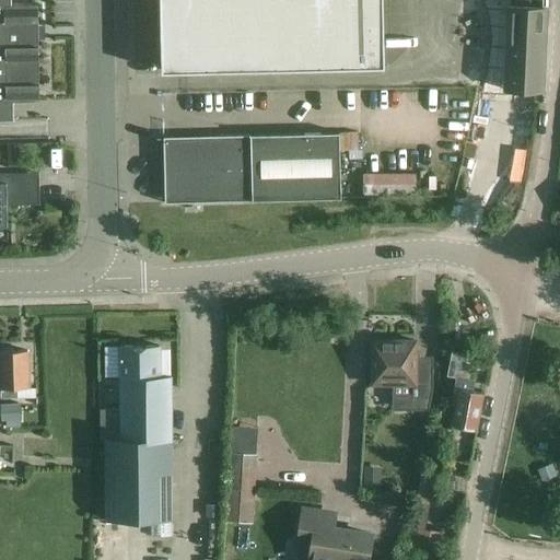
[(0,0),(0,119),(13,119),(13,101),(7,101),(4,14),(12,14),(19,13),(19,6),(11,6),(4,6),(4,4),(12,3),(11,0),(0,0)]
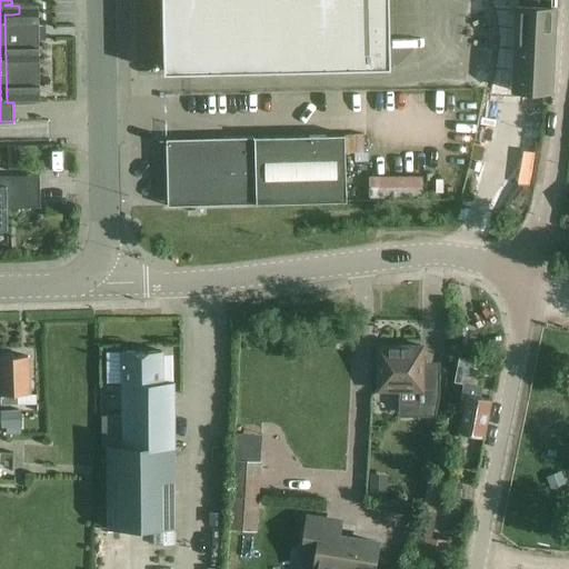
[(162,0),(165,72),(390,68),(388,0),(162,0)]
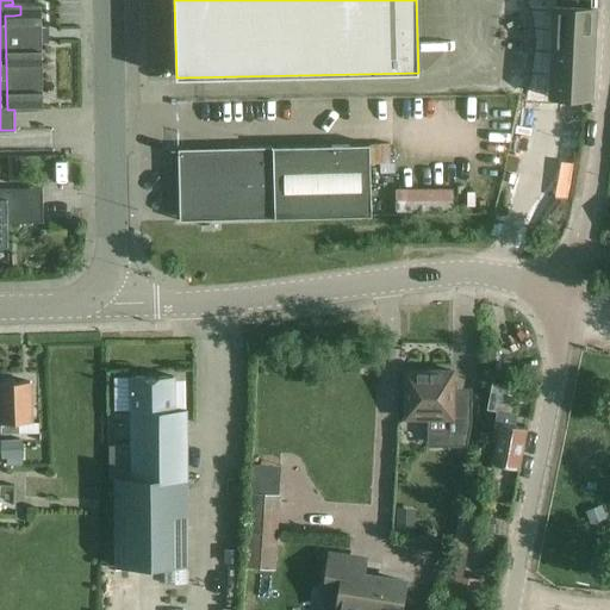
[(7,110),(14,110),(43,109),(41,4),(13,4),(5,5),(5,6),(12,6),(20,6),(20,14),(13,16),(5,16),(7,110)]
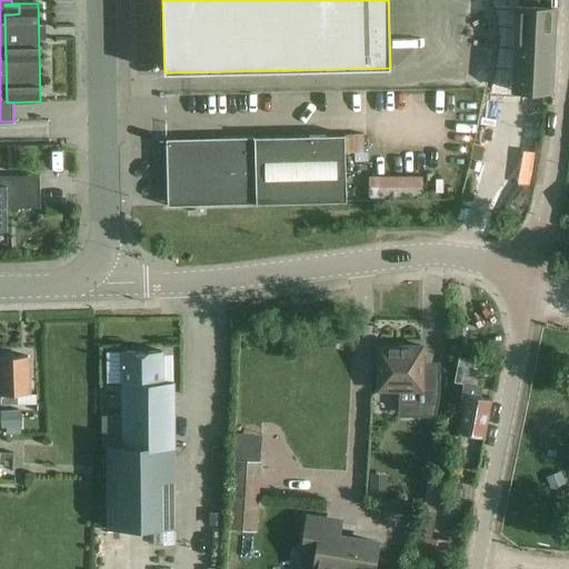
[(515,49),(512,91),(531,92),(549,93),(551,93),(552,68),(556,9),(553,9),(517,7),(517,8),(515,49)]
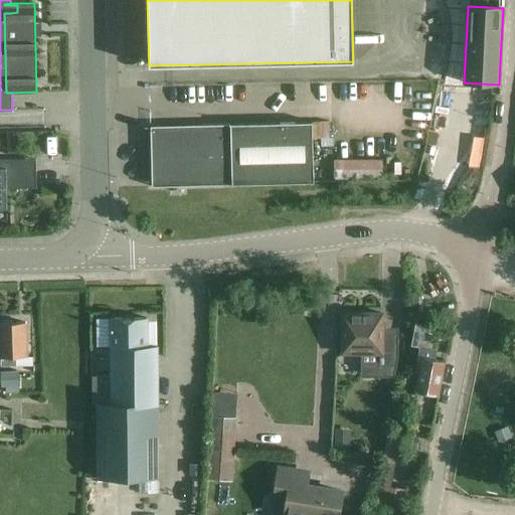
[(152,186),(313,182),(312,139),(329,138),(329,122),(150,126),(152,186)]
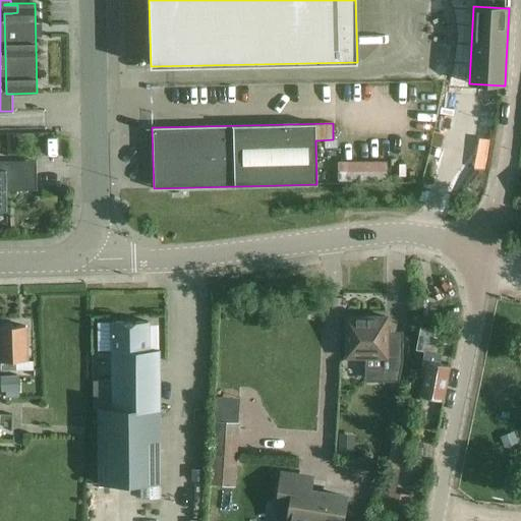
[(6,162),(0,162),(0,170),(6,170),(6,190),(37,190),(37,162),(6,162)]
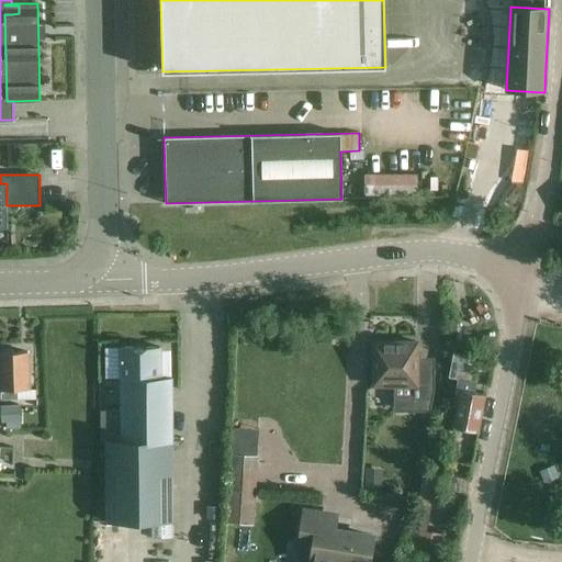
[(378,366),(372,367),(372,385),(394,385),(411,385),(408,412),(430,412),(435,378),(418,377),(418,371),(415,371),(415,359),(415,343),(377,343),(378,366)]
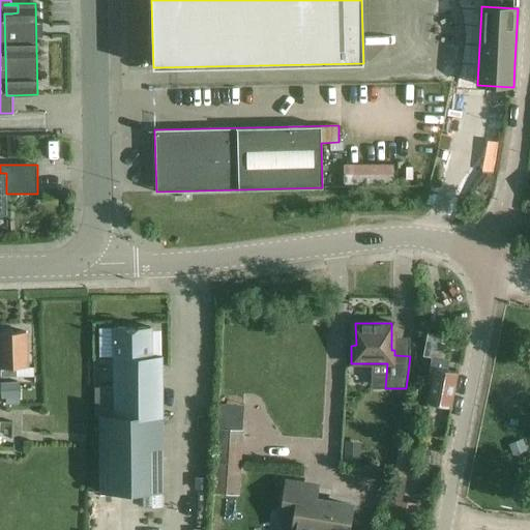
[(114,387),(95,387),(95,417),(95,418),(97,418),(97,415),(114,415),(163,414),(162,356),(151,356),(151,327),(113,327),(114,356),(114,387)]
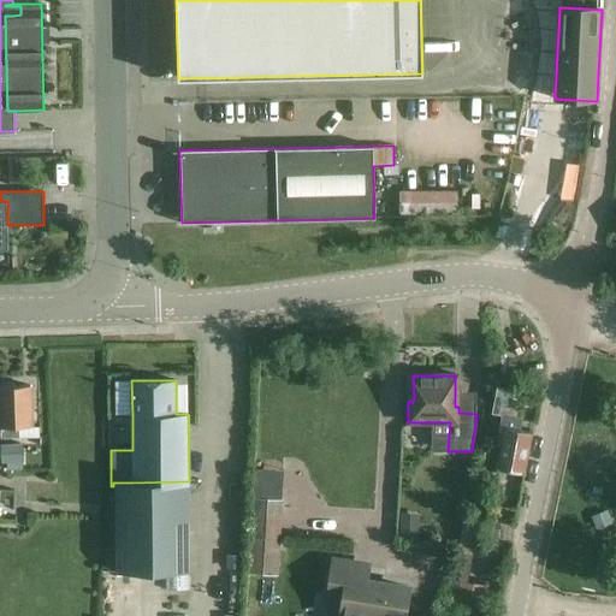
[(19,438),(19,436),(40,436),(40,425),(31,425),(30,385),(16,386),(13,383),(7,383),(4,386),(0,385),(0,427),(0,428),(1,438),(19,438)]
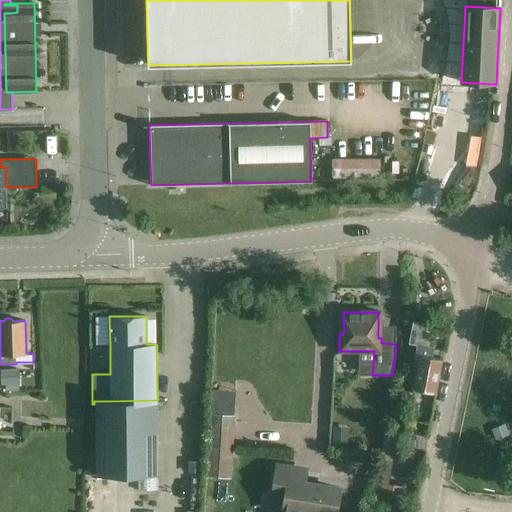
[(413,389),(435,393),(442,360),(432,358),(434,348),(428,347),(433,325),(413,321),(408,343),(417,345),(415,354),(411,369),(416,370),(413,389)]
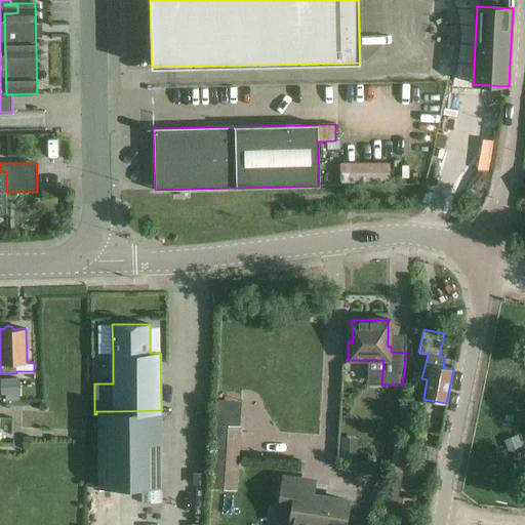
[(5,400),(19,400),(19,378),(0,378),(1,395),(5,395),(5,400)]
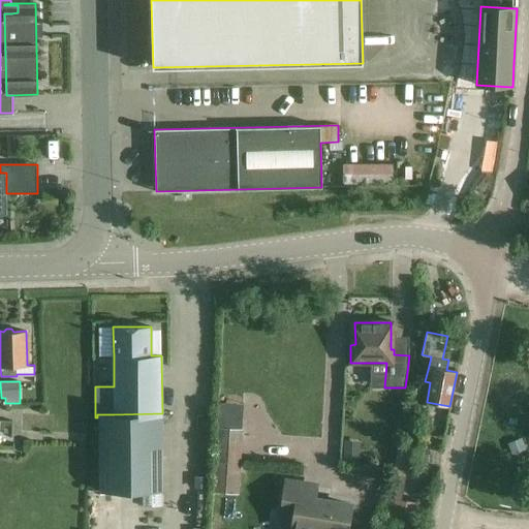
[(114,414),(97,414),(97,417),(100,417),(100,492),(162,492),(162,415),(162,413),(114,414)]
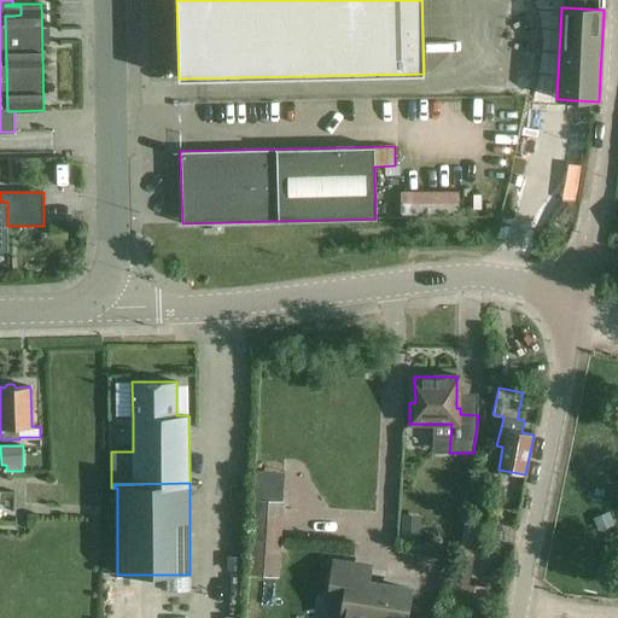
[(279,577),(284,501),(255,499),(248,575),(279,577)]
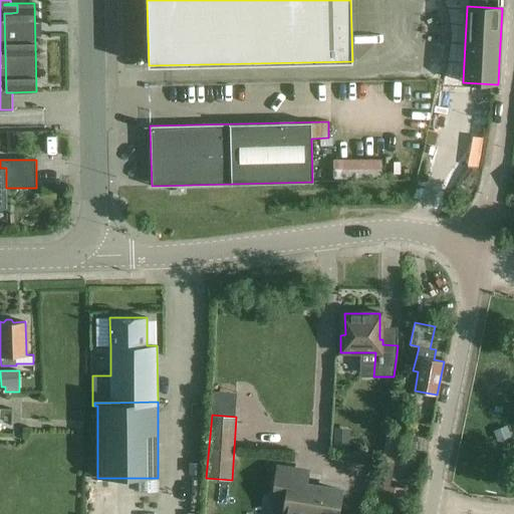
[(334,432),(332,448),(349,450),(350,434),(334,432)]
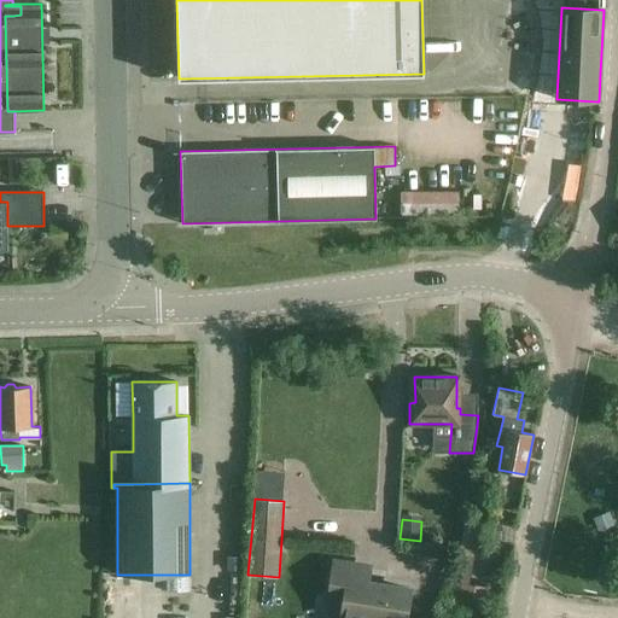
[(240,558),(227,558),(227,572),(240,572),(240,558)]
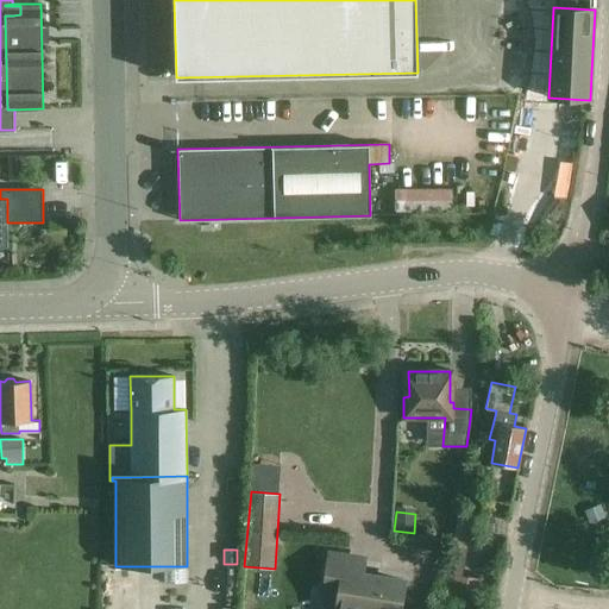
[(387,608),(389,603),(401,606),(405,582),(374,576),(372,582),(360,579),(363,559),(328,553),(322,595),(337,597),(334,608),(387,608)]
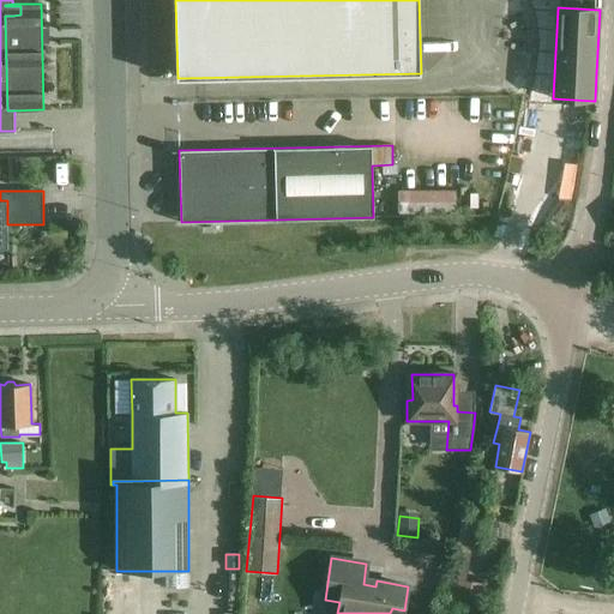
[(451,577),(444,613),(474,613),(475,609),(481,611),(487,584),(451,577)]
